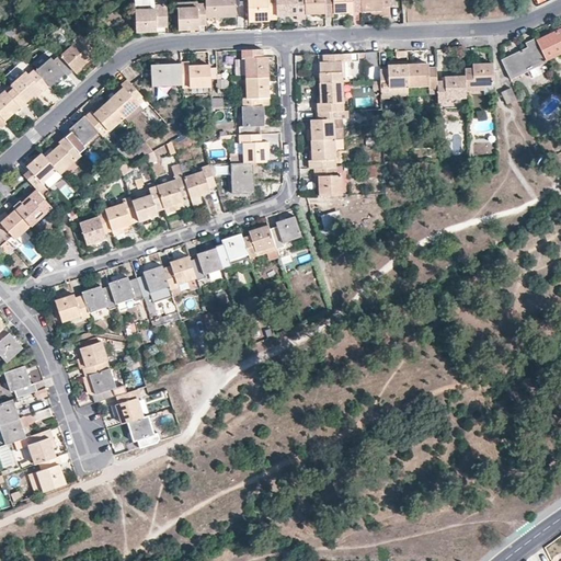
[(155,9),(155,6),(153,0),(134,1),(134,10),(155,9)]
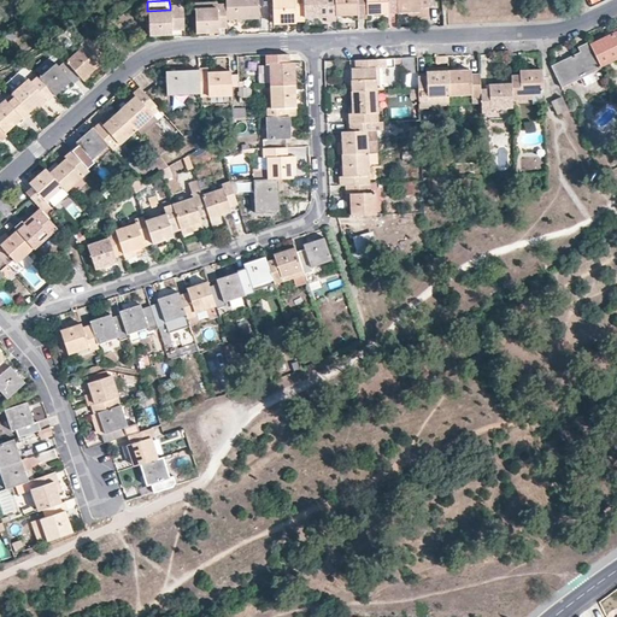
[(224,0),(224,4),(225,19),(259,18),(258,0),(224,0)]
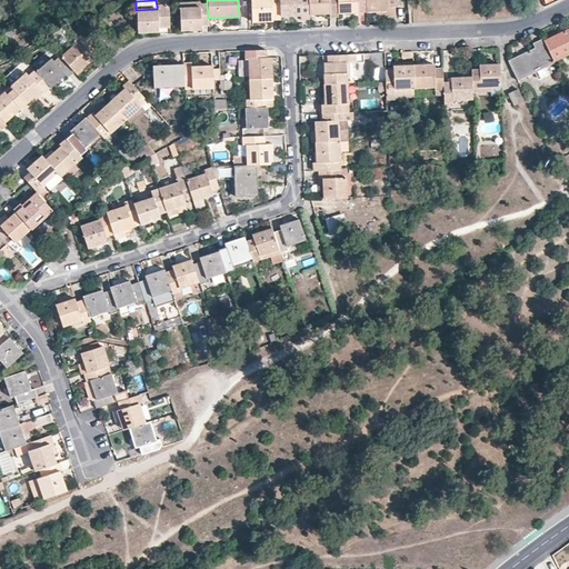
[(278,0),(250,0),(251,16),(271,16),(272,19),(279,19),(279,16),(278,0)]
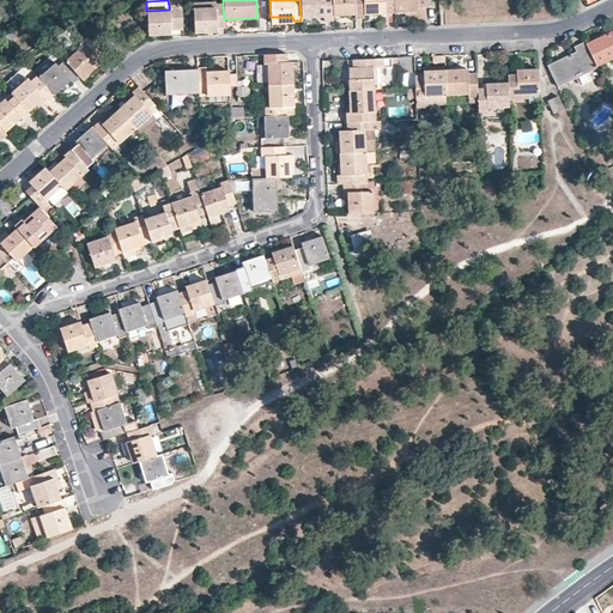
[(331,0),(299,0),(301,17),(323,16),(323,20),(332,20),(332,14),(331,0)]
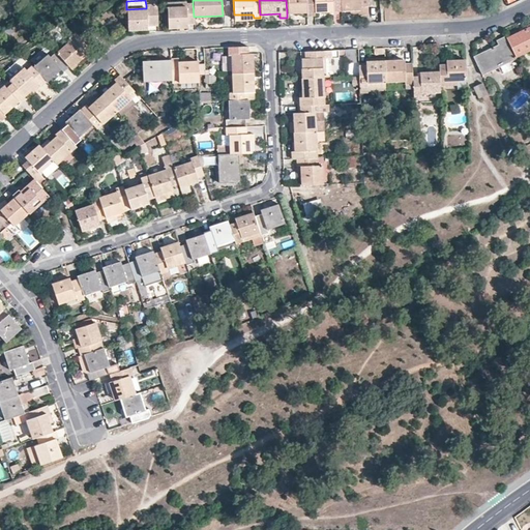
[(306,16),(314,16),(314,12),(313,0),(286,0),(287,12),(306,12),(306,16)]
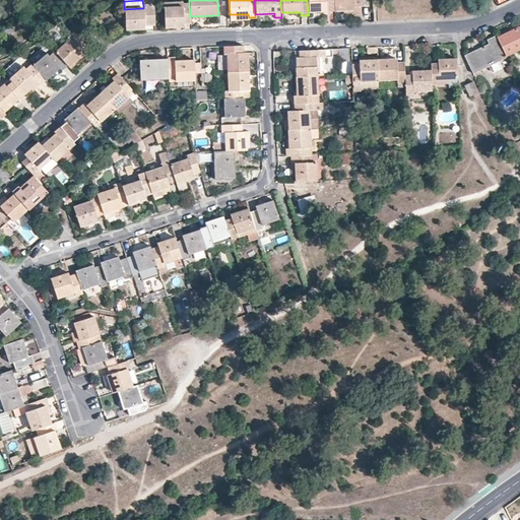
[(326,8),(334,7),(333,0),(307,0),(308,12),(327,11),(326,8)]
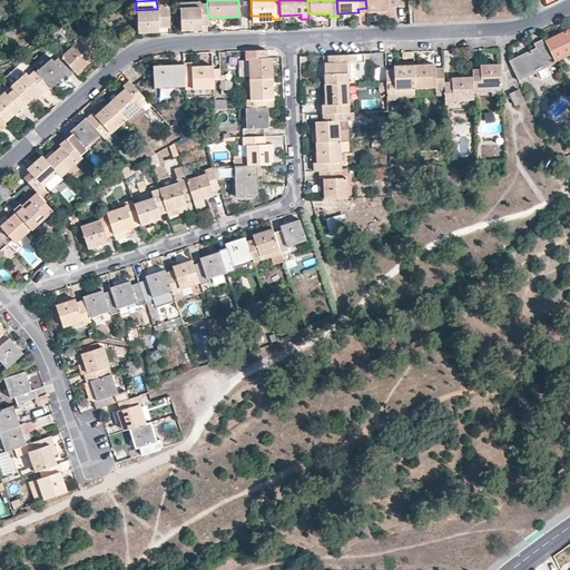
[(365,0),(366,8),(366,11),(377,11),(387,11),(387,7),(395,7),(394,0),(365,0)]
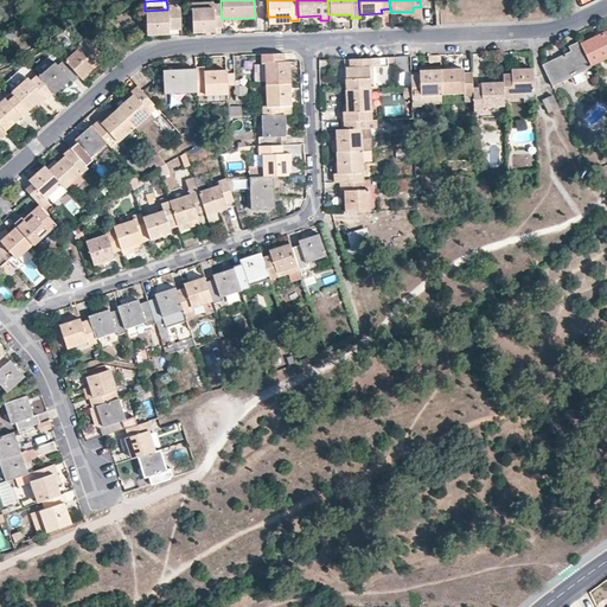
[(215,27),(222,27),(222,19),(221,4),(213,4),(213,7),(191,8),(192,32),(215,31),(215,27)]
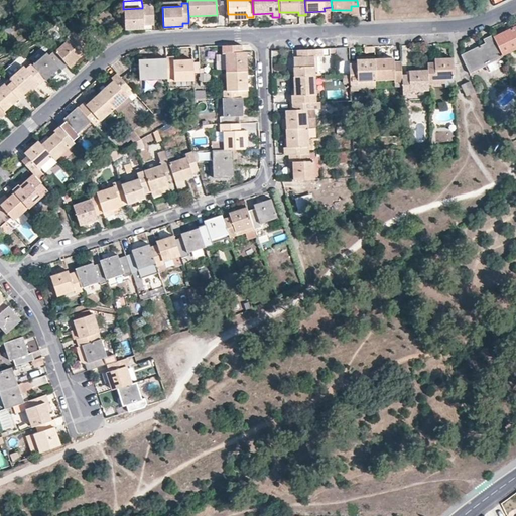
[(153,24),(152,5),(142,5),(142,8),(123,9),(124,28),(142,28),(142,24),(153,24)]
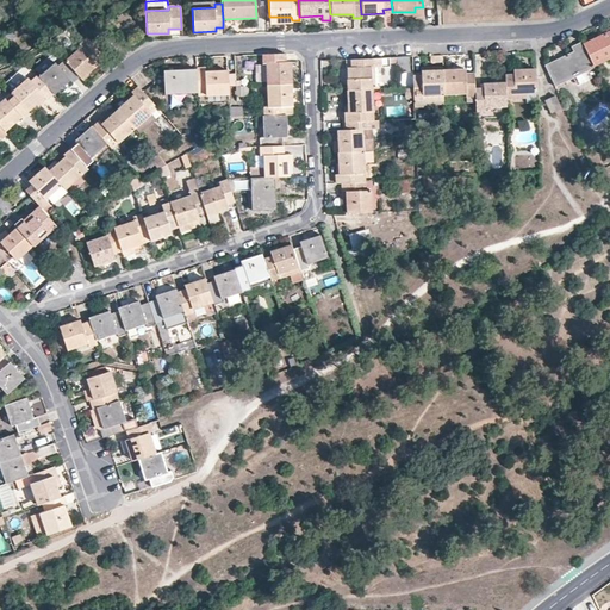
[(415,12),(404,12),(404,18),(423,17),(423,7),(415,7),(415,12)]
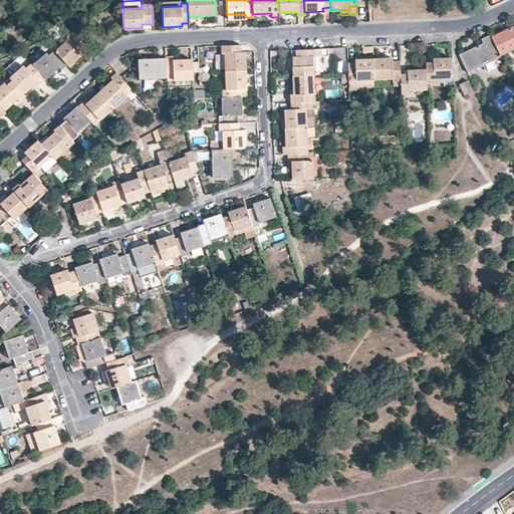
[(513,21),(513,25),(491,36),(500,55),(513,48),(513,20),(513,21)]
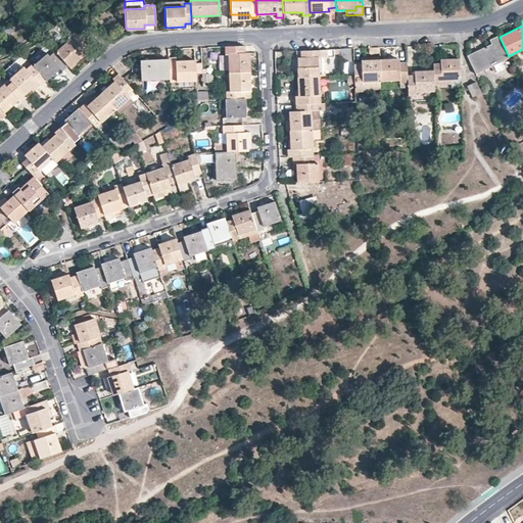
[(86,47),(74,33),(67,38),(69,40),(55,52),(67,65),(68,67),(83,55),(81,52),(86,47)]
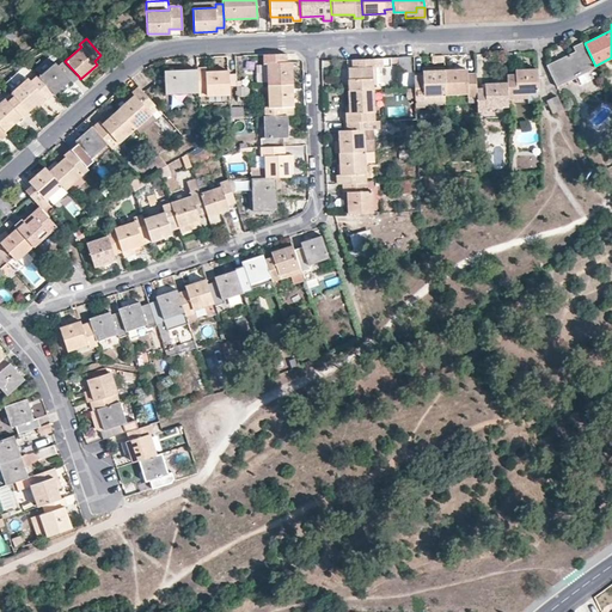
[(575,51),(546,65),(557,87),(575,78),(591,71),(597,68),(595,66),(585,43),(583,41),(574,46),(575,51)]
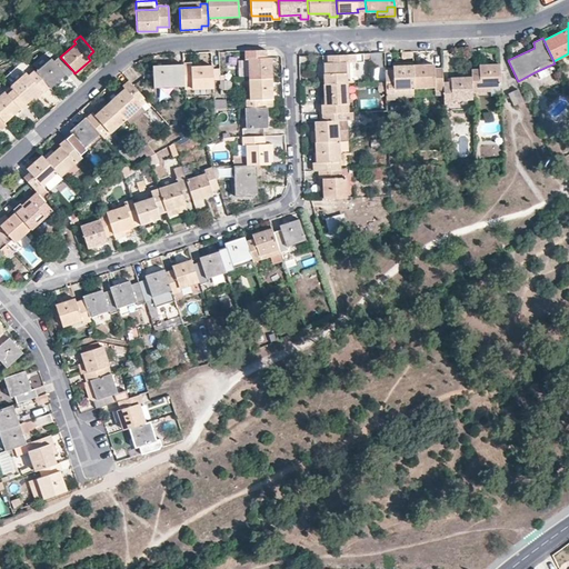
[(266,50),(245,50),(245,59),(249,59),(249,79),(270,78),(270,58),(266,58),(266,50)]
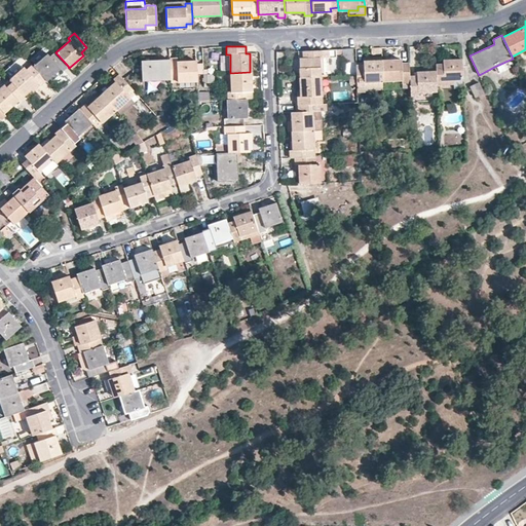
[(352,62),(352,48),(343,48),(344,62),(352,62)]
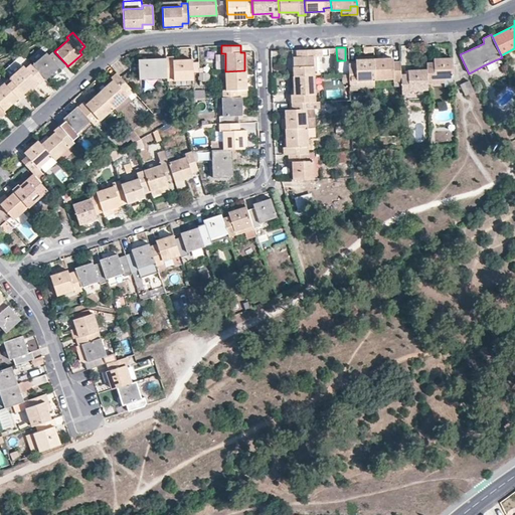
[(292,49),(293,75),(314,75),(322,74),(321,56),(316,57),(315,48),(292,49)]
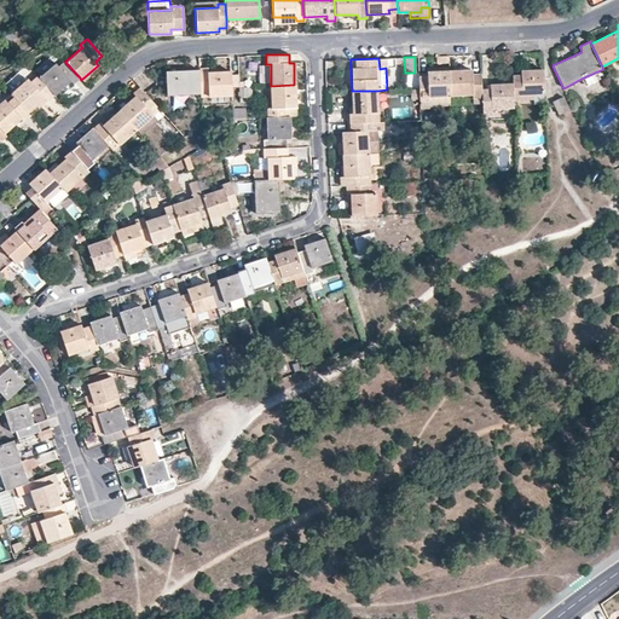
[(65,62),(65,61),(58,67),(55,63),(39,77),(52,93),(55,96),(71,81),(74,84),(80,77),(65,62)]
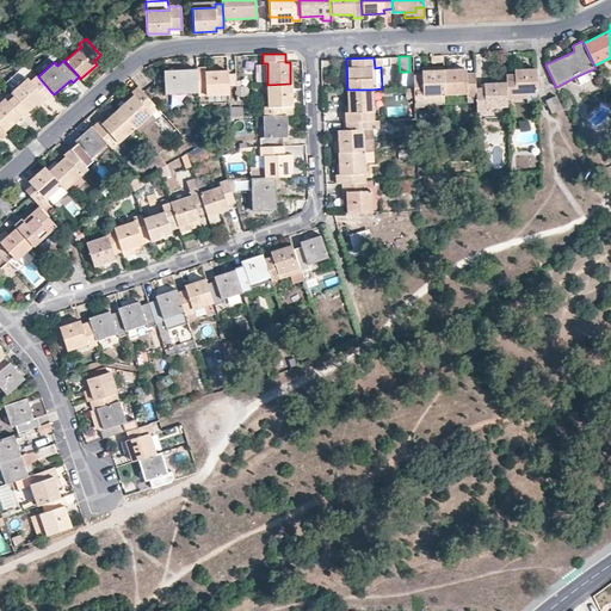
[(227,86),(227,72),(205,72),(205,67),(196,68),(196,69),(197,92),(197,94),(227,93),(227,86)]
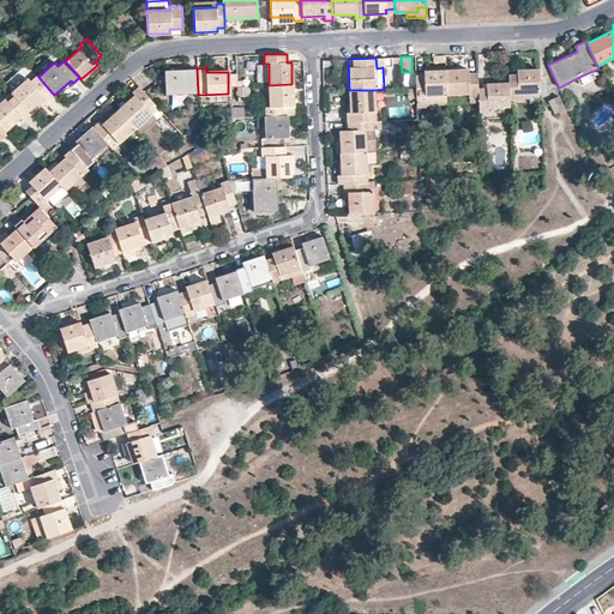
[(198,92),(197,70),(164,71),(164,94),(198,92)]
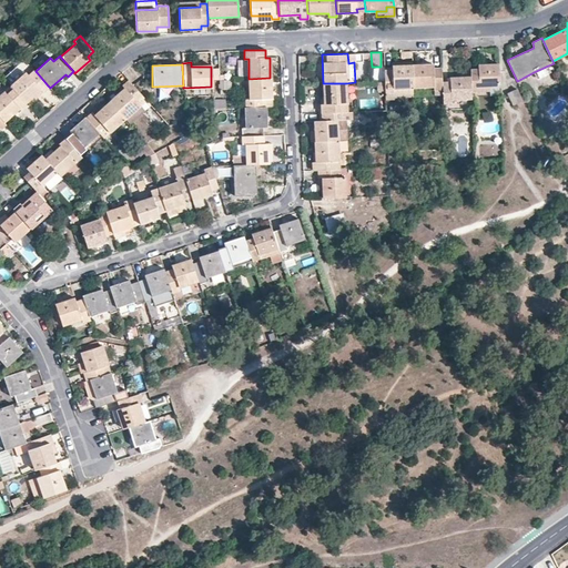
[(385,81),(385,91),(393,91),(393,88),(413,87),(412,64),(392,66),(392,69),(384,70),(385,81)]
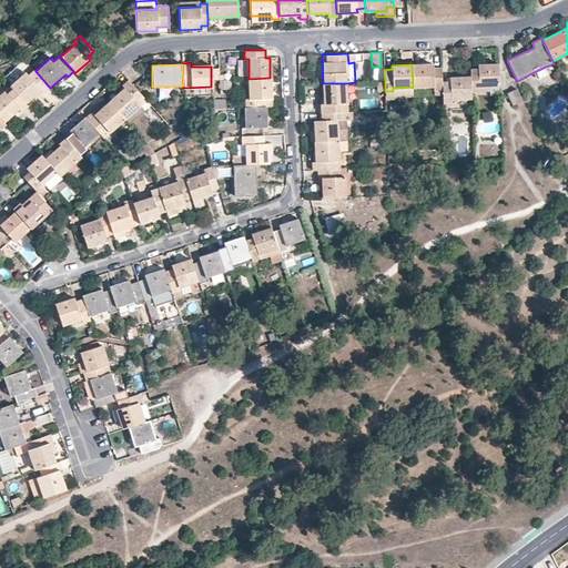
[(412,64),(413,87),(433,87),(433,89),(442,89),(440,82),(440,68),(433,68),(433,64),(412,64)]
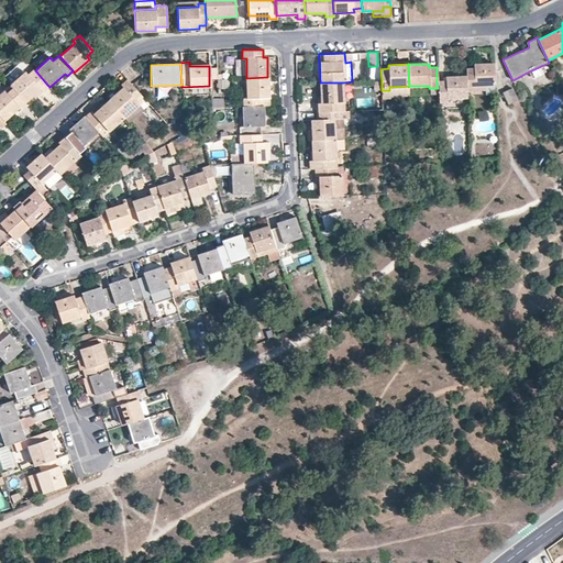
[(474,86),(495,86),(494,64),(473,64),(474,69),(465,69),(466,76),(466,90),(474,90),(474,86)]
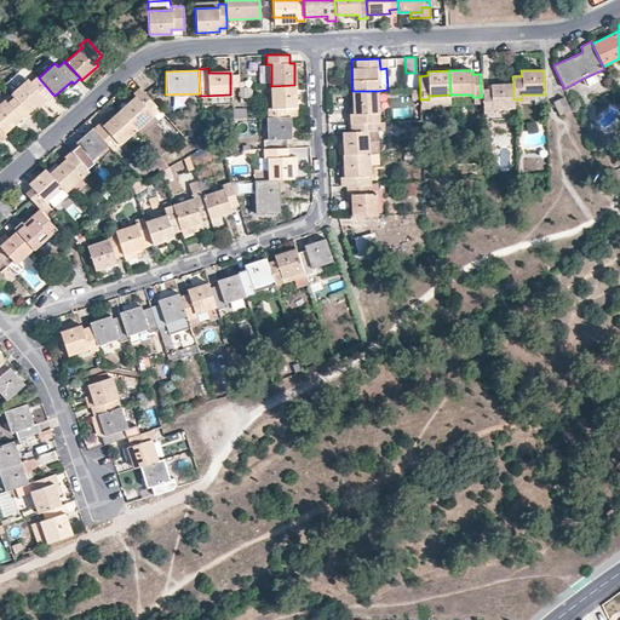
[(602,79),(598,72),(583,79),(586,86),(602,79)]
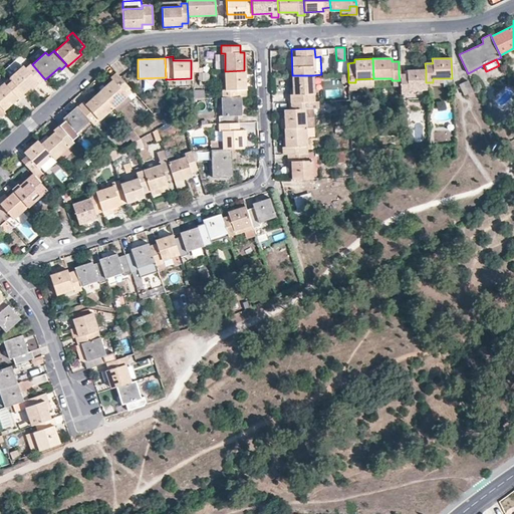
[(22,65),(9,77),(22,92),(36,81),(38,82),(43,77),(32,64),(31,63),(25,68),(22,65)]
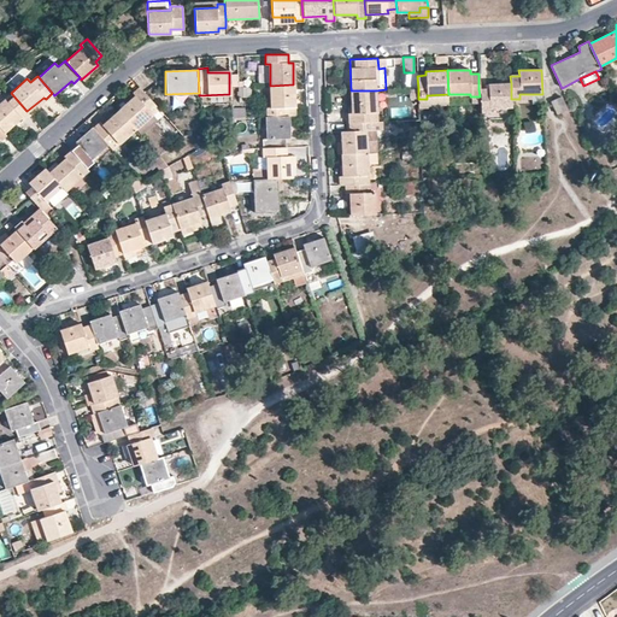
[(480,118),(512,117),(511,99),(511,83),(488,83),(488,89),(479,89),(480,97),(480,118)]
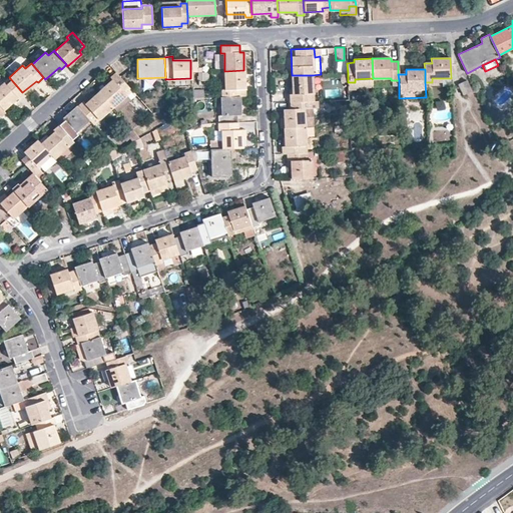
[(243,70),(224,71),(225,89),(222,89),(222,97),(239,96),(240,96),(240,88),(244,88),(243,70)]
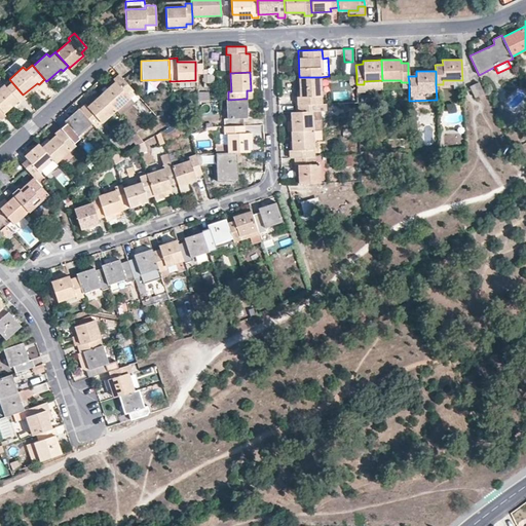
[(136,94),(119,76),(113,81),(116,84),(102,97),(115,112),(136,94)]
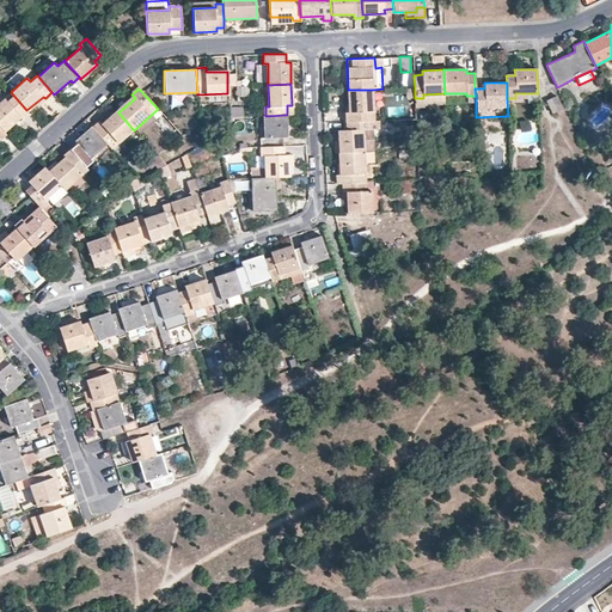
[(404,89),(385,90),(385,105),(405,104),(404,89)]
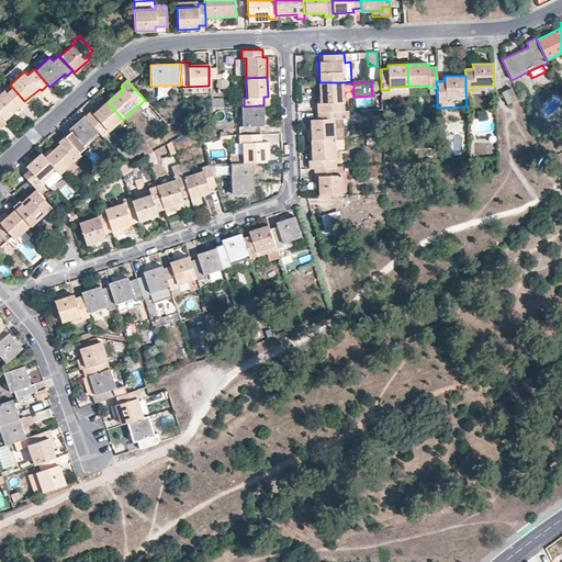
[(317,103),(317,111),(339,111),(338,102),(343,102),(343,82),(319,82),(321,102),(317,103)]
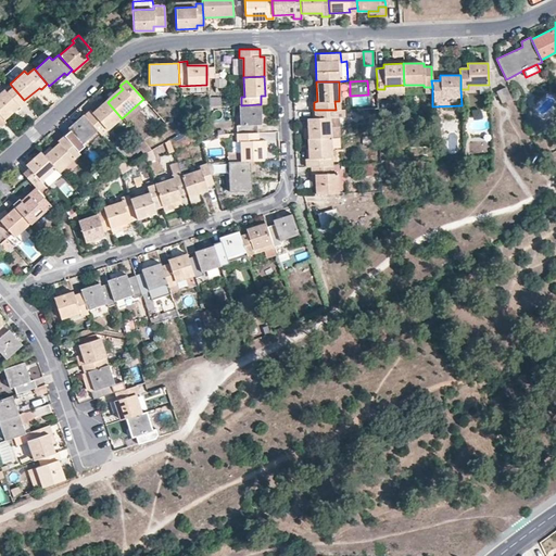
[(10,84),(0,91),(0,115),(3,119),(11,112),(17,105),(21,108),(26,103),(24,100),(10,84)]
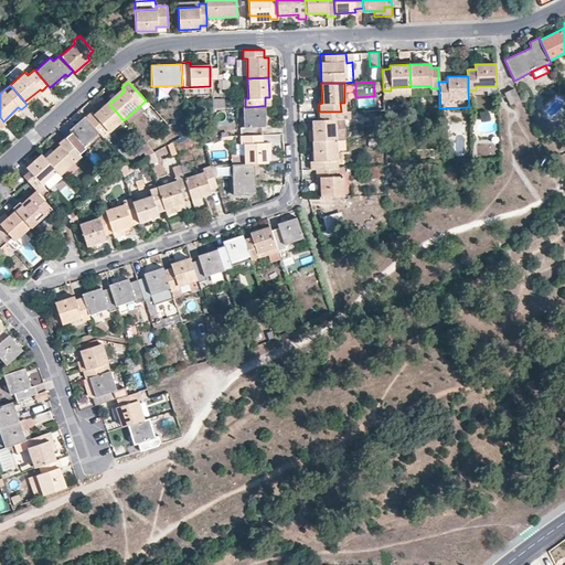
[(392,97),(411,96),(411,86),(391,87),(391,91),(383,91),(383,99),(392,99),(392,97)]
